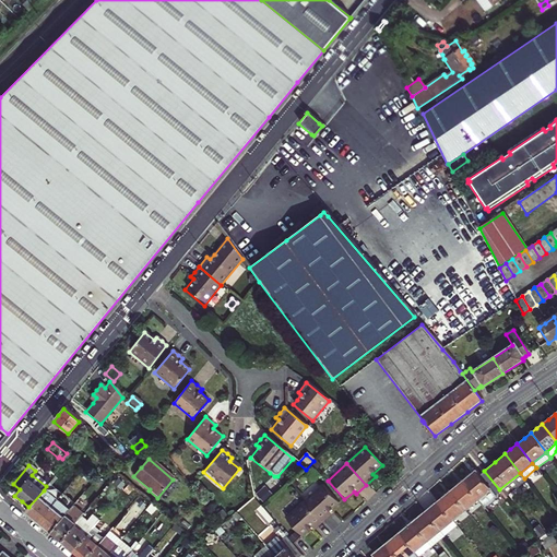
[(469,477),(462,483),(477,501),(490,490),(498,500),(505,495),(499,489),(484,471),(478,476),(475,472),(469,477)]
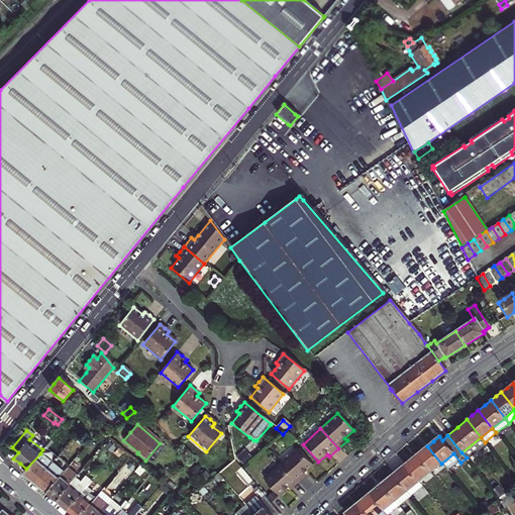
[(485,442),(481,437),(461,452),(467,457),(485,442)]
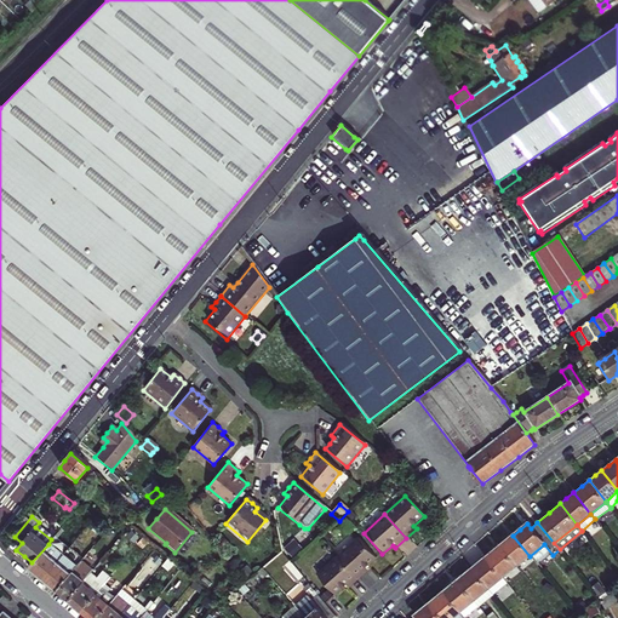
[(498,547),(515,567),(530,556),(513,536),(505,541),(498,547)]
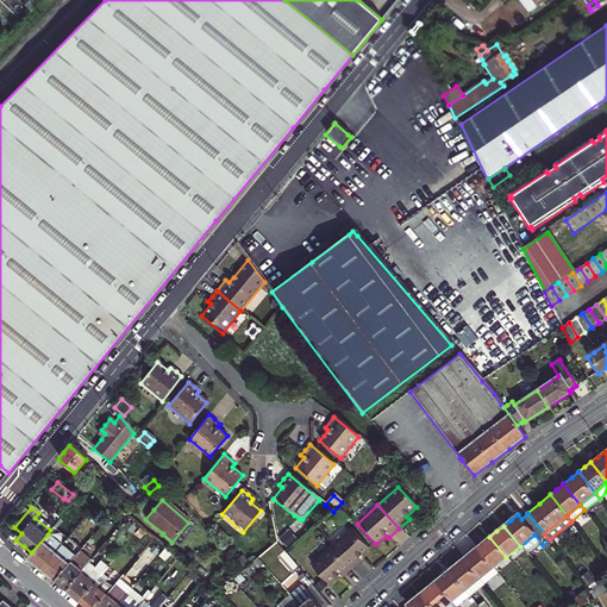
[(350,529),(330,548),(351,571),(356,567),(362,562),(358,558),(368,550),(350,529)]
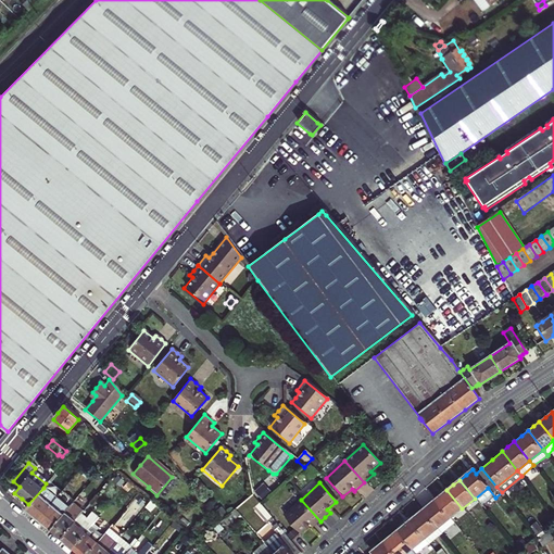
[(269,494),(262,487),(254,494),(261,502),(269,494)]
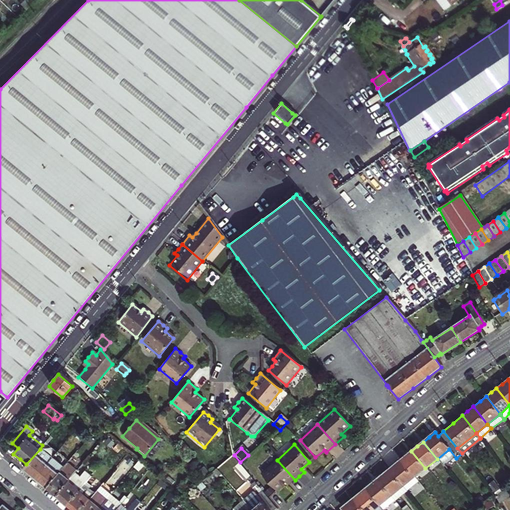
[(51,458),(40,449),(26,464),(22,469),(28,474),(34,479),(51,459),(51,458)]
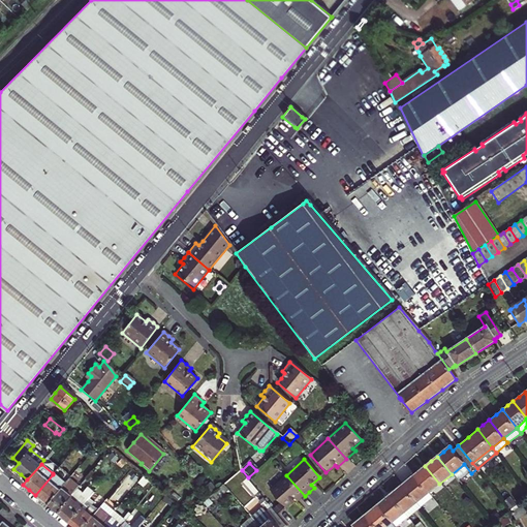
[(427,494),(439,484),(425,466),(419,471),(412,476),(427,494)]
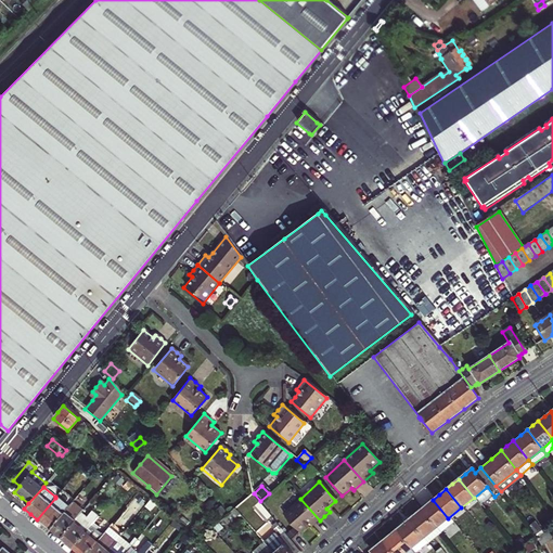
[(67,508),(69,505),(56,496),(55,497),(55,498),(67,508)]
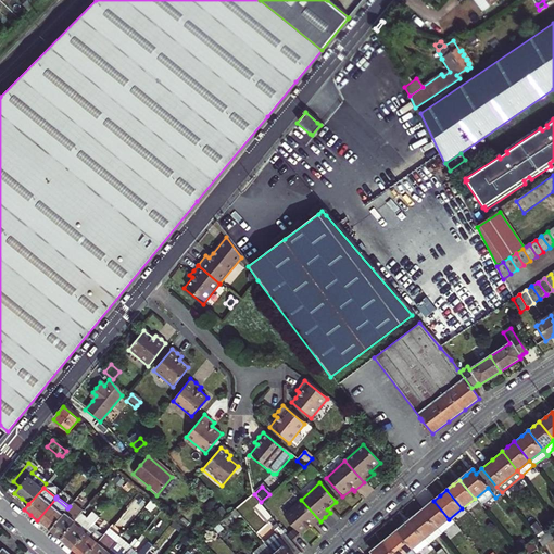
[(49,530),(67,508),(55,499),(37,520),(43,526),(49,530)]
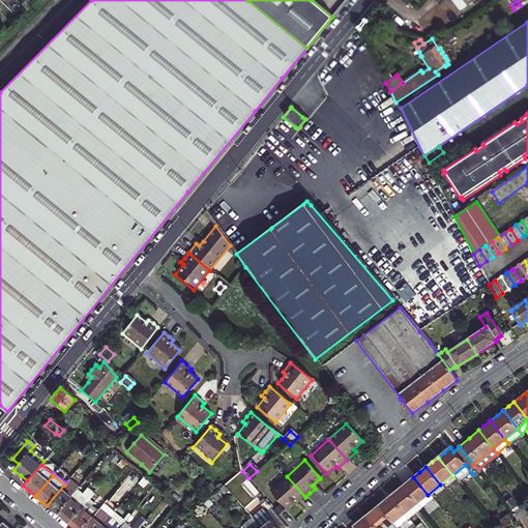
[(125,482),(133,488),(138,480),(132,475),(125,482)]
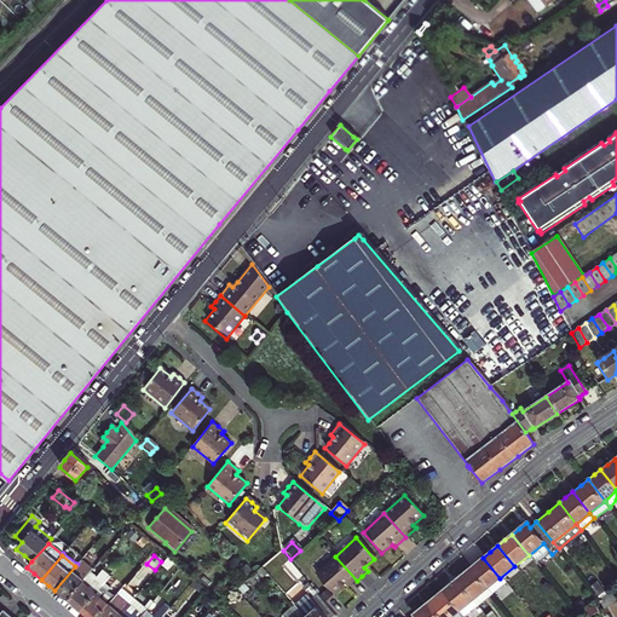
[(335,557),(315,575),(333,595),(338,592),(344,587),(346,590),(357,581),(335,557)]
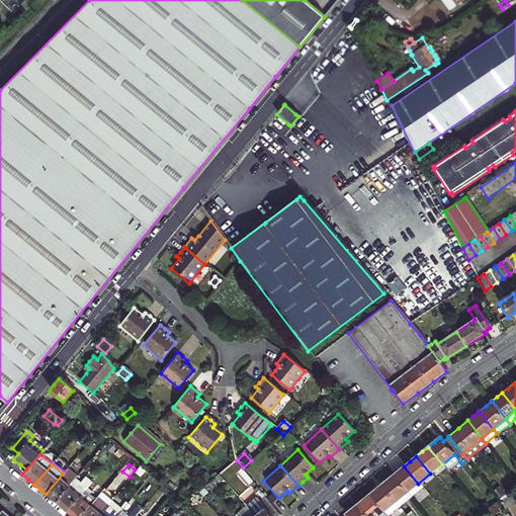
[(418,484),(404,466),(399,470),(393,475),(407,492),(418,484)]
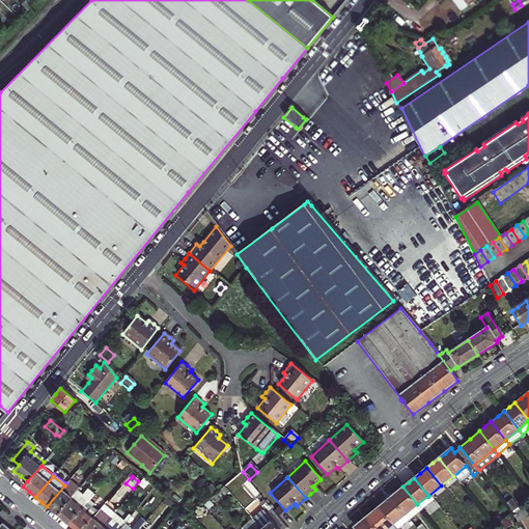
[(57,514),(76,493),(78,491),(67,482),(66,483),(64,485),(47,506),(52,510),(57,514)]
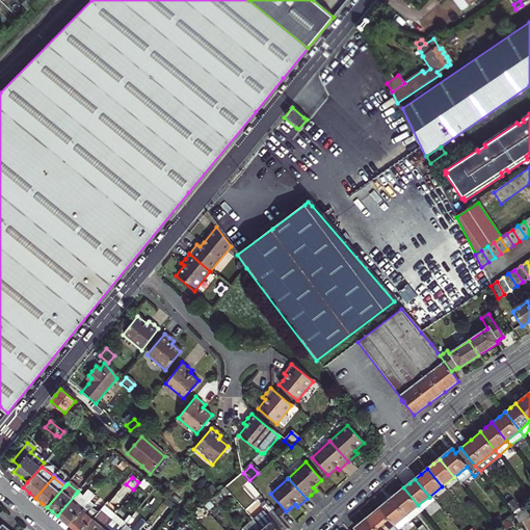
[(216,494),(211,486),(205,492),(210,498),(216,494)]
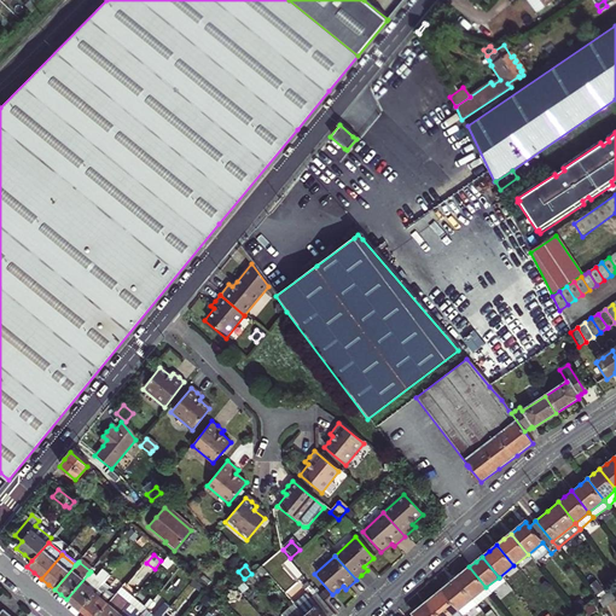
[(471,598),(486,587),(469,567),(462,573),(454,579),(471,598)]
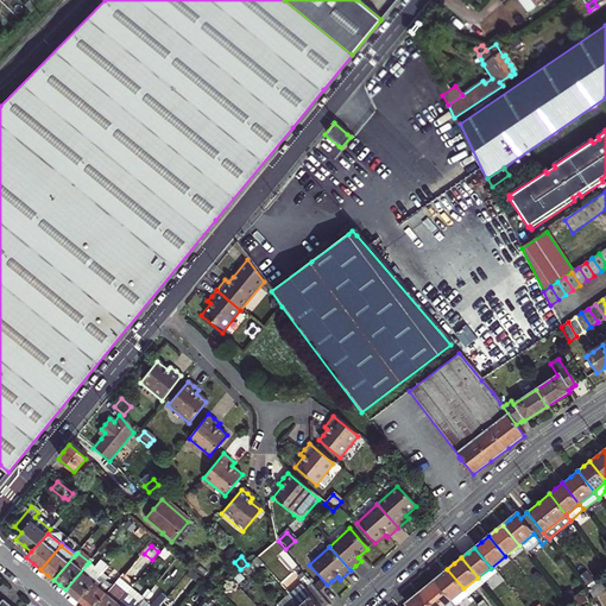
[(242,569),(247,575),(259,565),(254,559),(242,569)]
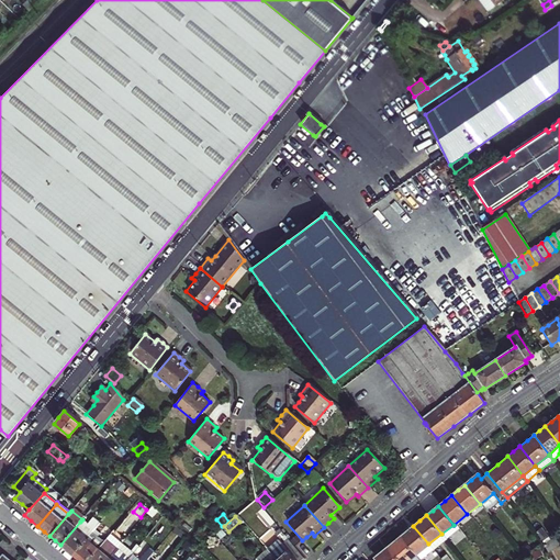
[(86,526),(80,522),(60,545),(66,550),(73,555),(98,525),(92,519),(91,519),(86,526)]
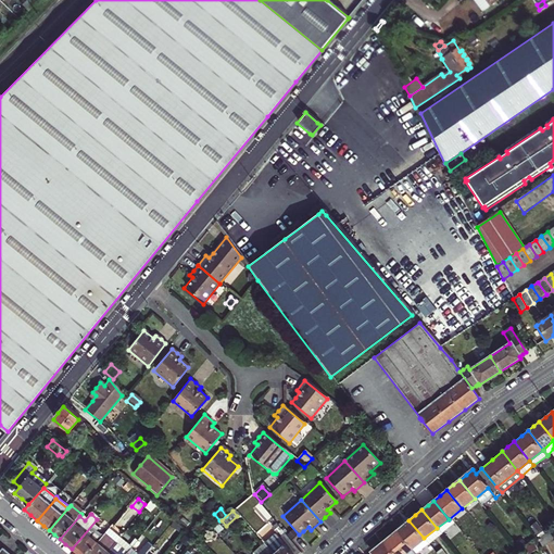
[(86,553),(101,537),(95,531),(101,523),(97,519),(72,549),(76,553),(86,553)]
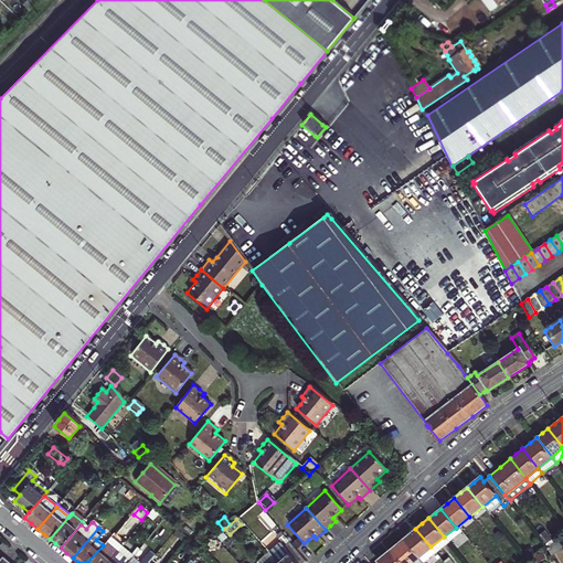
[(431,546),(415,529),(410,533),(404,538),(418,556),(431,546)]
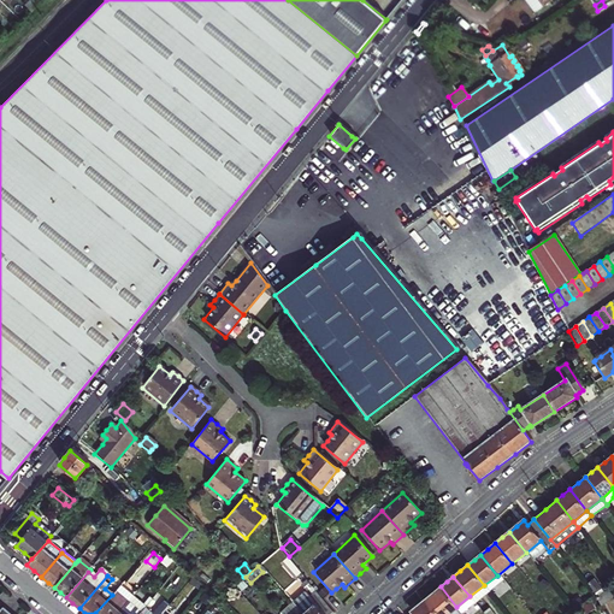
[(311,589),(305,583),(300,586),(305,592),(311,589)]
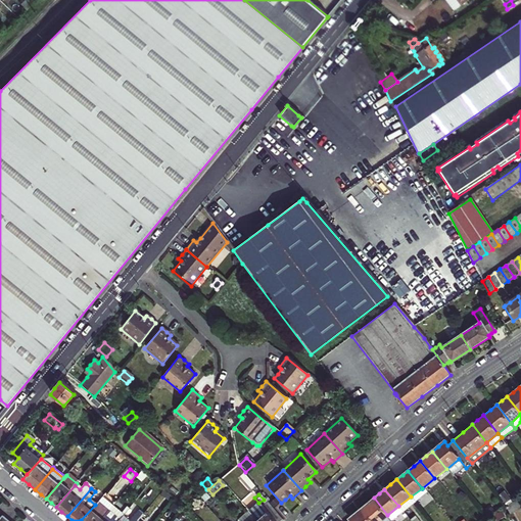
[(403,512),(415,502),(411,496),(398,506),(403,512)]
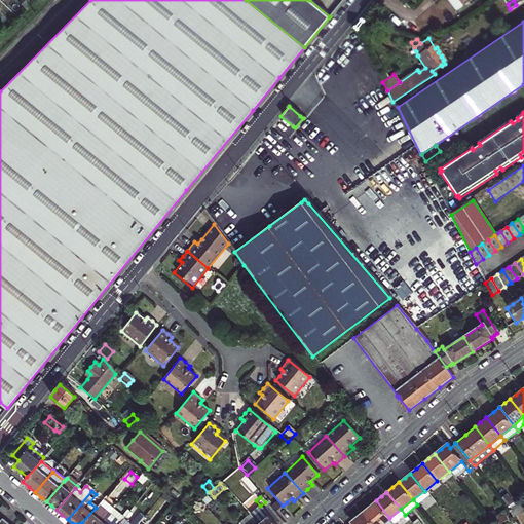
[(98,506),(108,515),(112,510),(102,500),(98,506)]
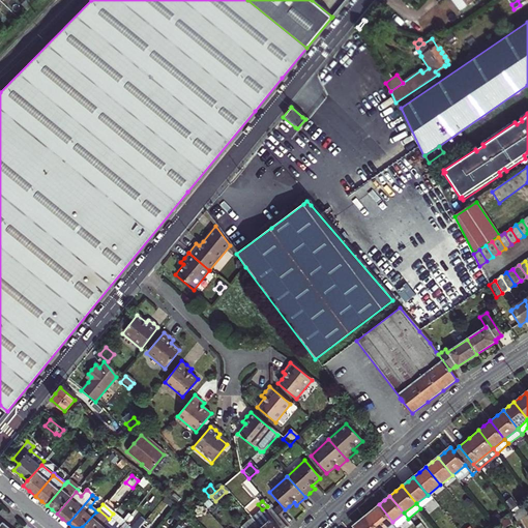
[(385,527),(392,522),(379,504),(373,509),(365,515),(376,527),(385,527)]
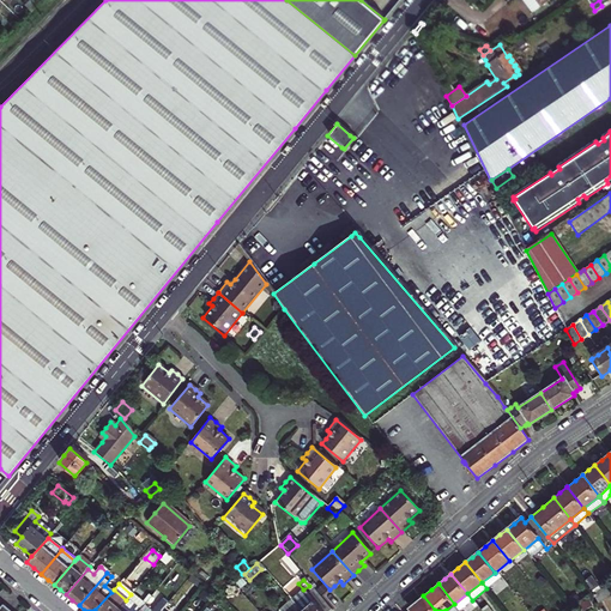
[(114,590),(112,592),(95,610),(116,610),(126,600),(114,590)]
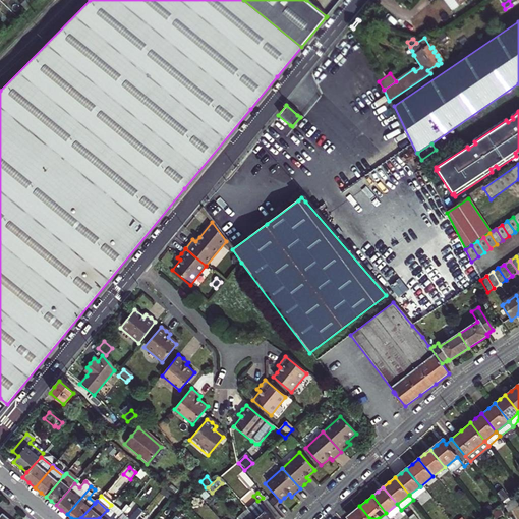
[(256,502),(246,511),(253,518),(279,518),(266,501),(261,506),(256,502)]
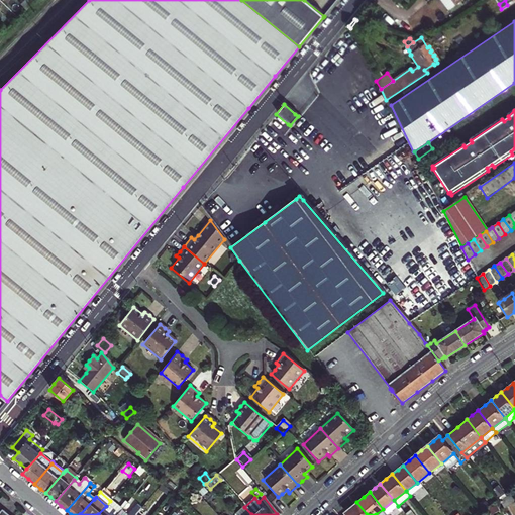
[(106,506),(116,514),(118,514),(120,512),(121,510),(110,501),(106,506)]
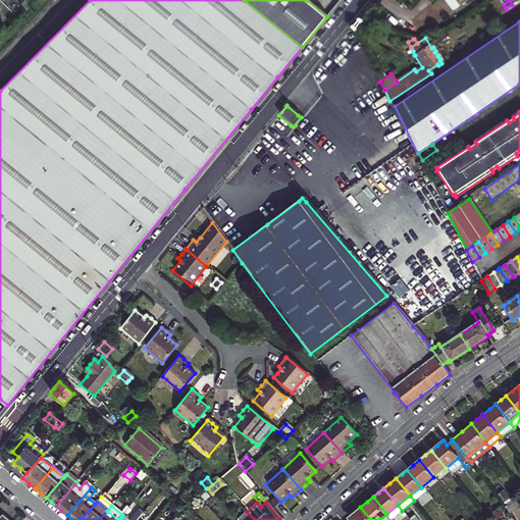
[(370,519),(360,507),(355,512),(349,516),(352,519),(370,519)]
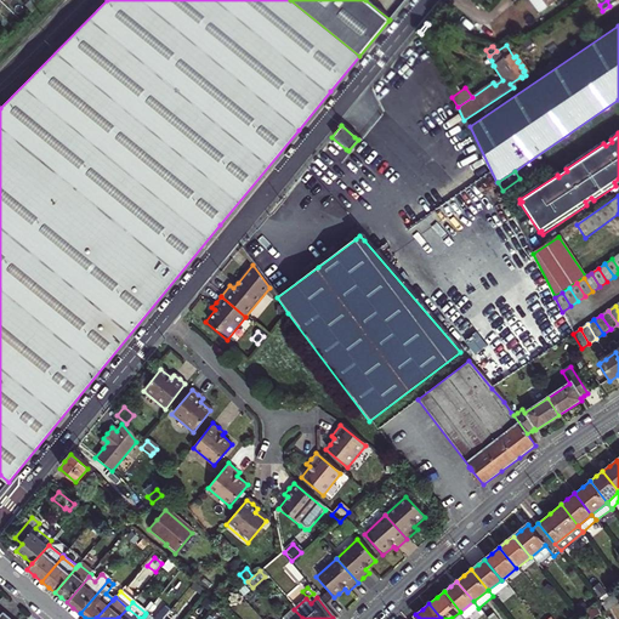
[(163,618),(169,612),(163,607),(154,618),(148,618),(145,615),(142,618),(163,618)]
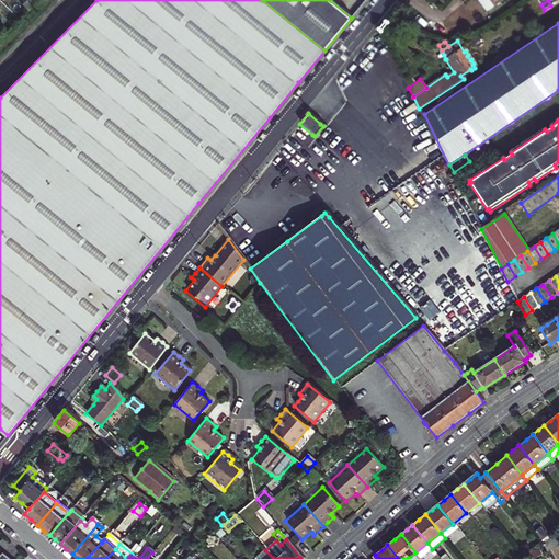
[(126,558),(115,549),(106,558),(126,558)]
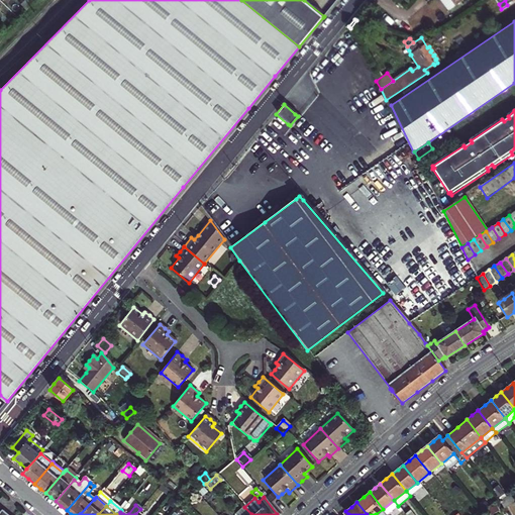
[(251,514),(244,507),(244,506),(235,514),(251,514)]
